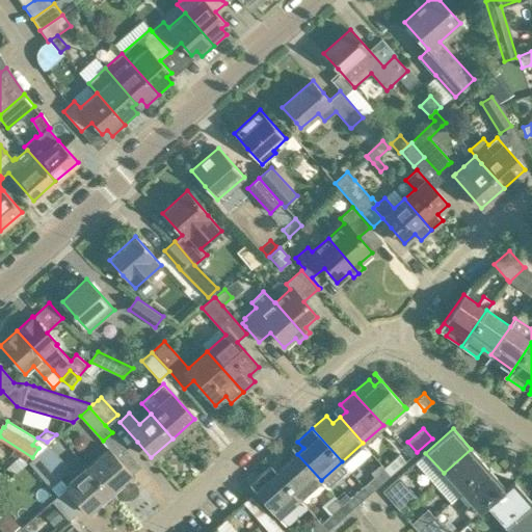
[(58,476),(68,467),(48,445),(38,454),(58,476)]
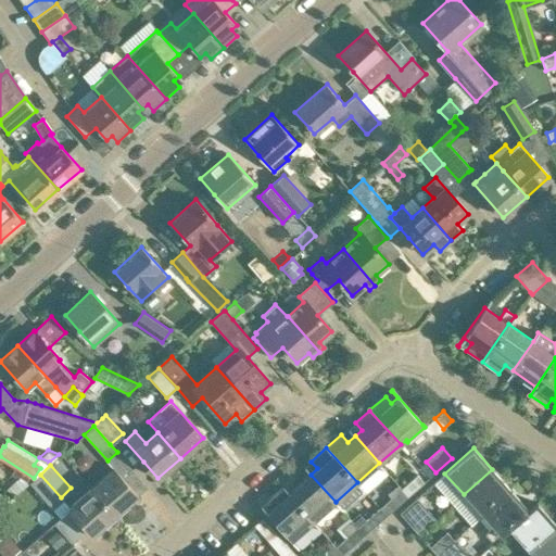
[(114,468),(91,488),(116,515),(138,495),(114,468)]
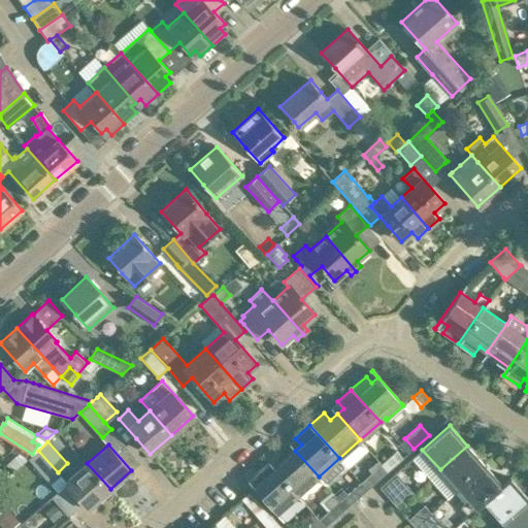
[(467,446),(440,469),(458,490),(486,466),(467,446)]
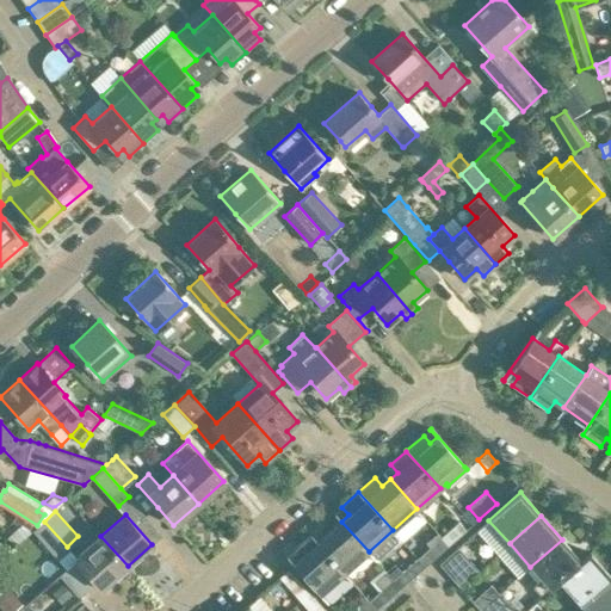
[(59,559),(69,549),(67,547),(44,522),(34,531),(59,559)]
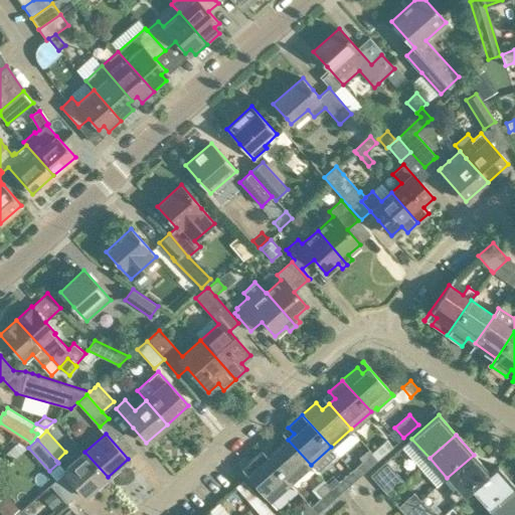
[(288,440),(269,457),(291,482),(311,465),(288,440)]
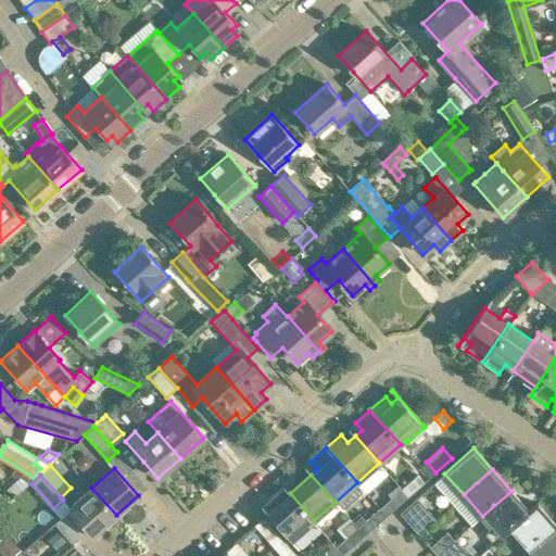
[(417,475),(402,489),(408,496),(424,482),(417,475)]
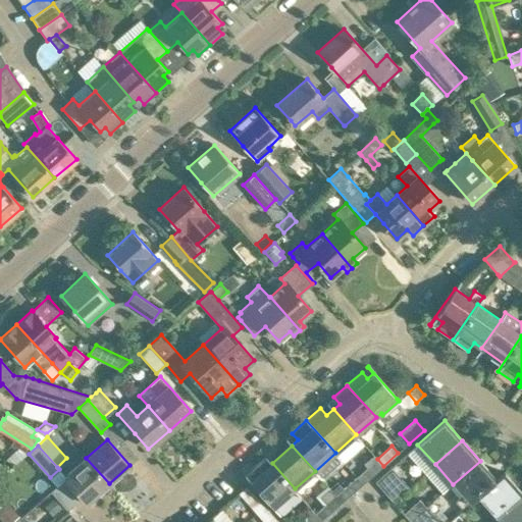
[(19,448),(7,460),(17,463),(28,455),(24,451),(19,448)]
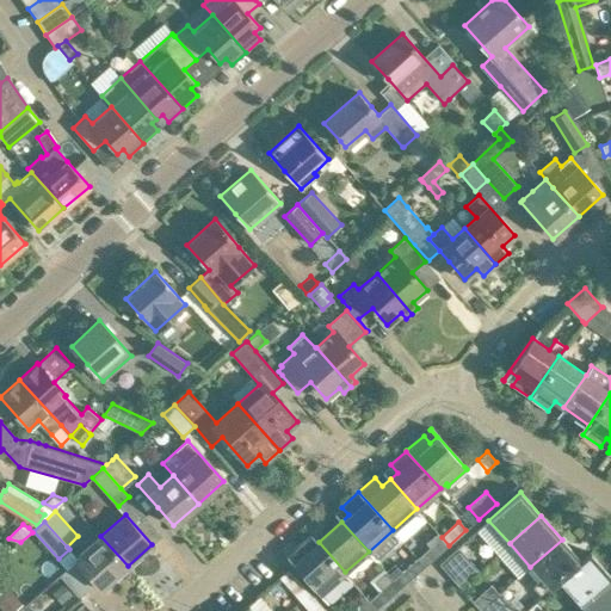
[(287,555),(287,556),(320,594),(338,578),(345,572),(319,542),(312,534),(294,549),(301,557),(294,563),(287,555)]
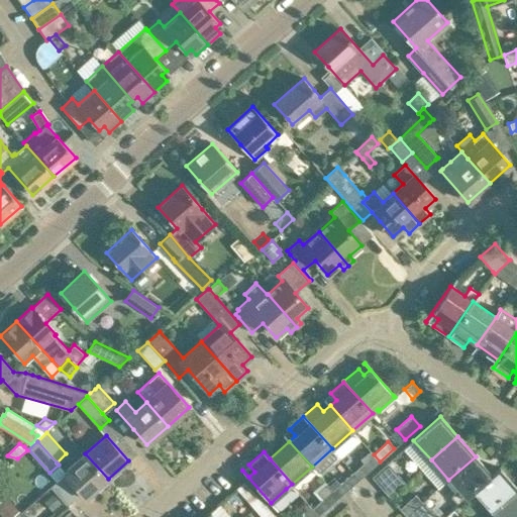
[(363,463),(358,468),(365,475),(380,461),(374,454),(373,455),(370,451),(359,459),(363,463)]
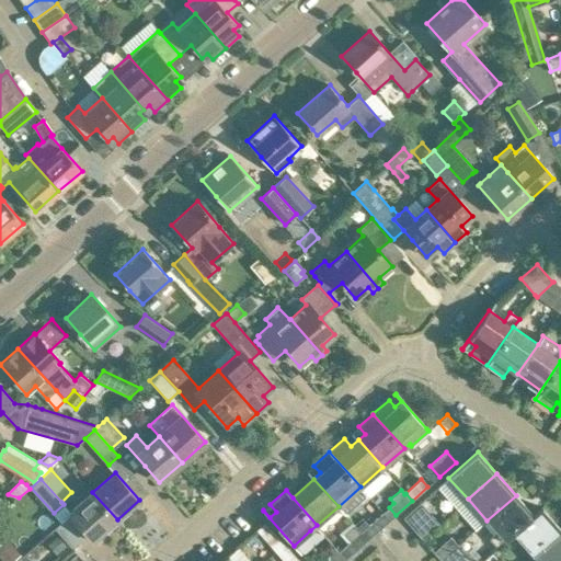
[(69,513),(79,524),(93,540),(117,519),(92,492),(70,512),(69,513)]
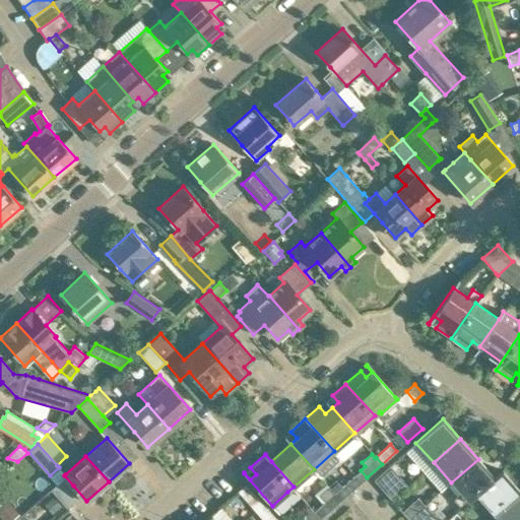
[(478,459),(451,482),(460,493),(453,499),(461,508),(467,501),(469,503),(476,496),(476,495),(496,477),(496,476),(495,477),(478,459)]
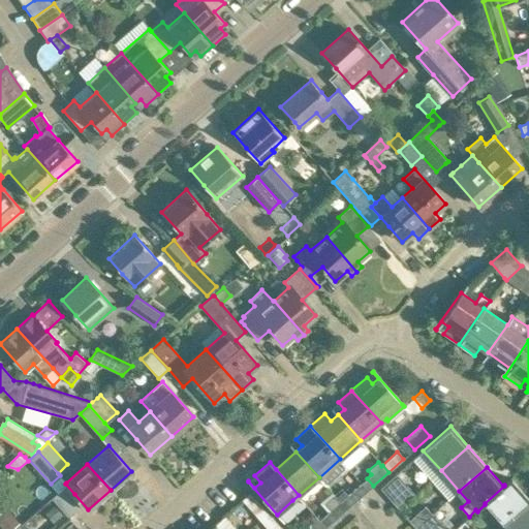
[(414,494),(396,473),(380,489),(398,508),(414,494)]
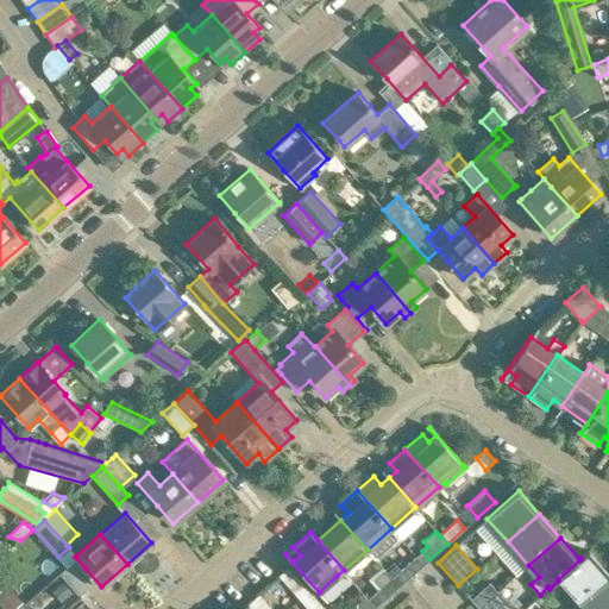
[(69,547),(58,557),(66,565),(75,557),(76,556),(69,547)]
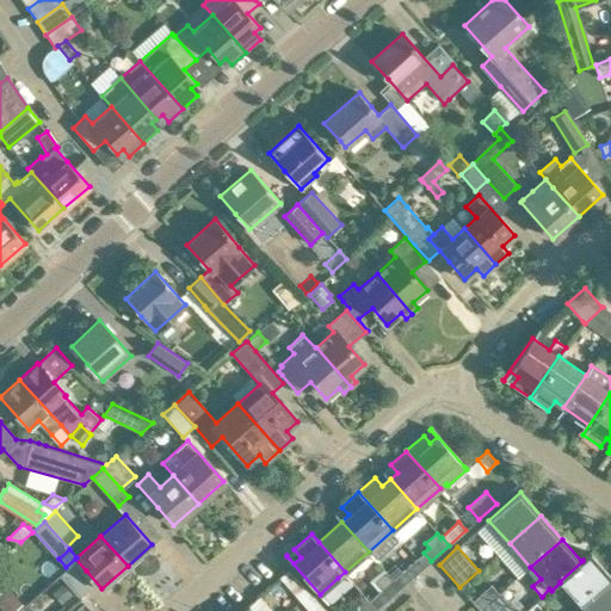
[(560,581),(560,582),(579,604),(590,594),(610,575),(591,553),(582,560),(582,561),(560,581)]
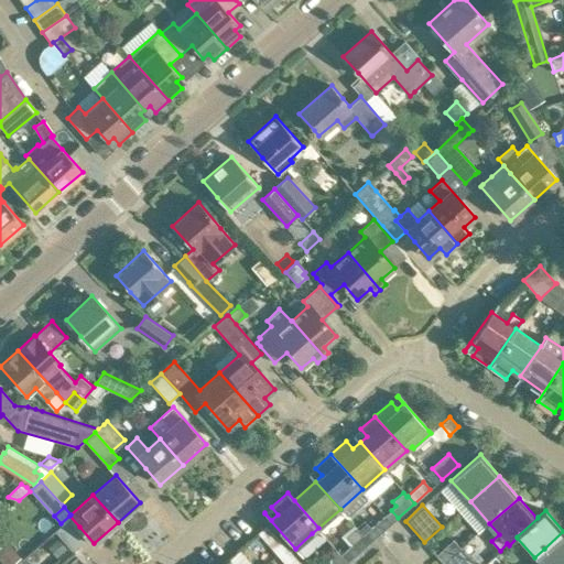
[(368,524),(360,531),(370,542),(392,523),(386,516),(370,528),(368,524)]
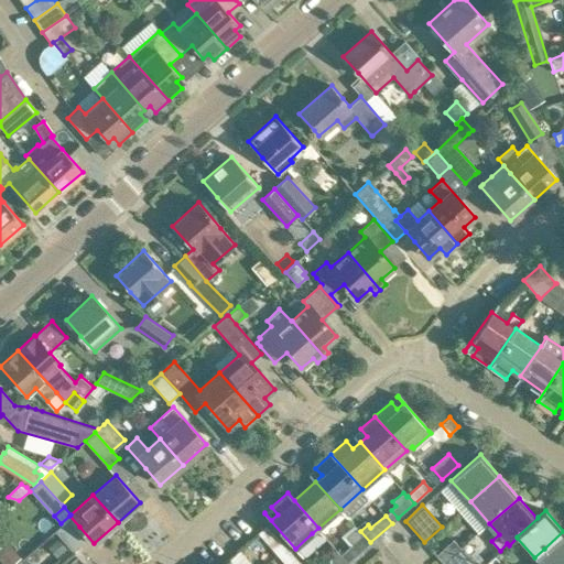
[(266,525),(258,533),(277,554),(285,548),(266,525)]
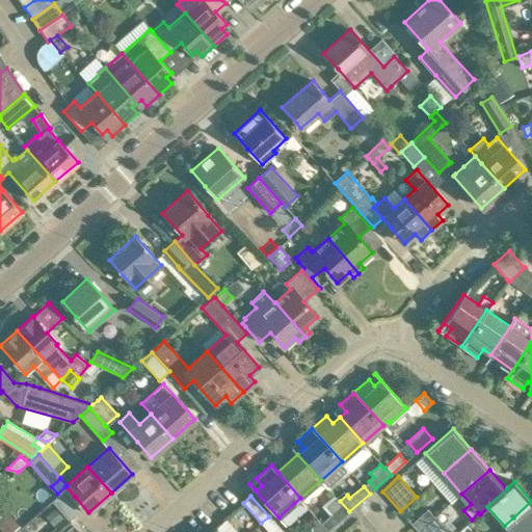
[(337,498),(326,507),(331,513),(326,519),(333,526),(349,511),(340,501),(337,498)]
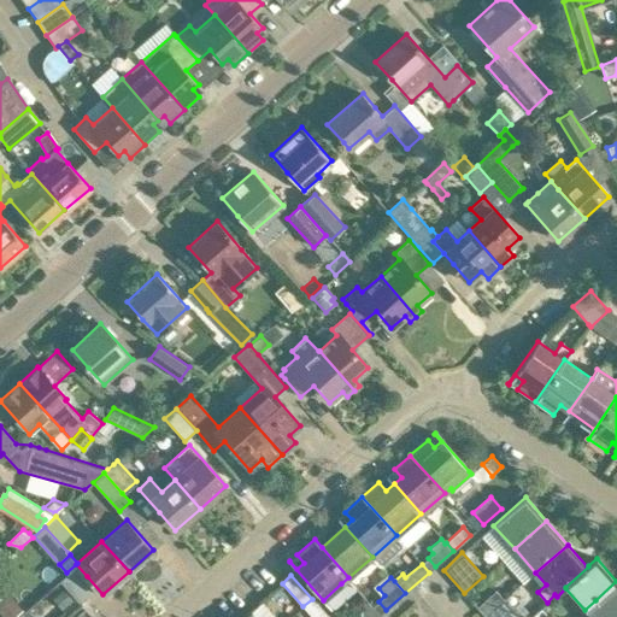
[(616,616),(616,580),(616,581),(595,600),(585,610),(591,616),(616,616)]
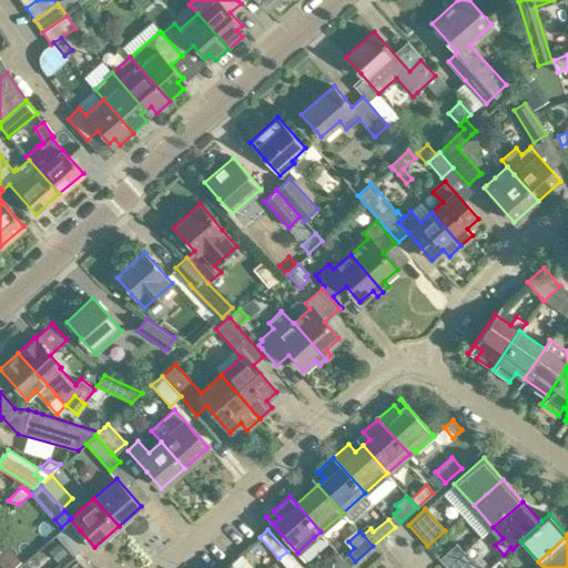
[(58,543),(49,550),(57,560),(66,551),(58,543)]
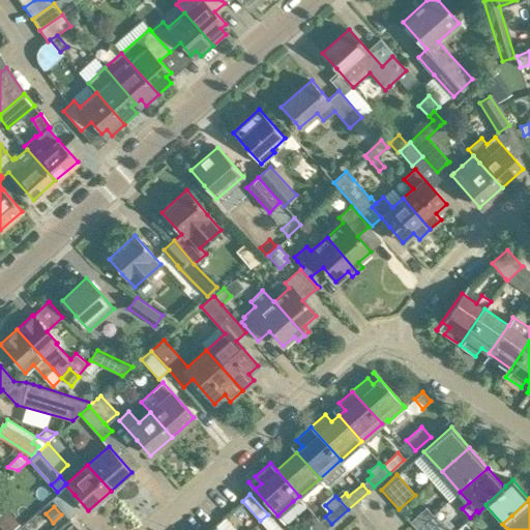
[(425,507),(410,522),(416,529),(432,516),(425,507)]
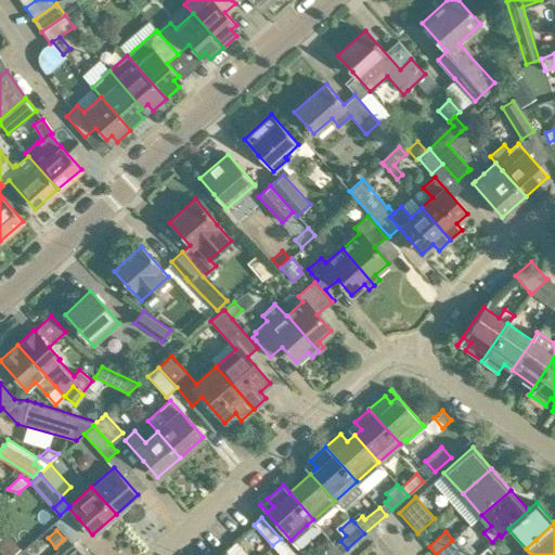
[(7,532),(0,537),(0,552),(2,554),(9,554),(18,549),(7,532)]
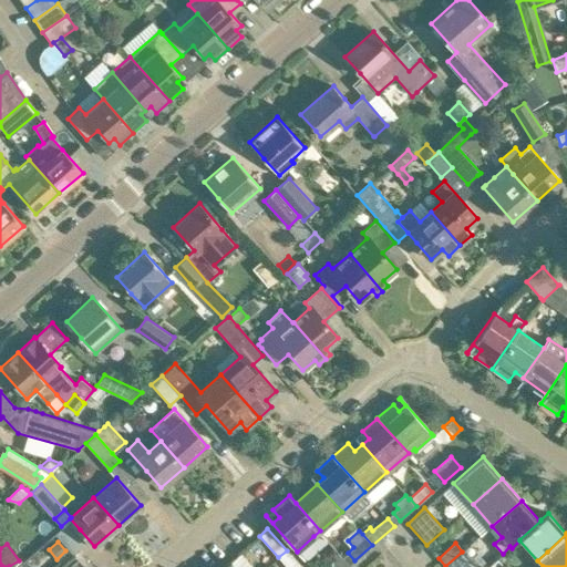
[(462,552),(445,566),(446,566),(481,566),(473,557),(476,553),(470,545),(463,552),(462,552)]
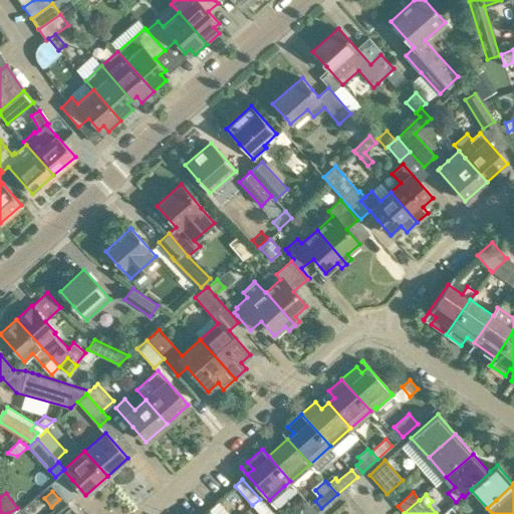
[(229,513),(218,501),(203,513),(229,513)]
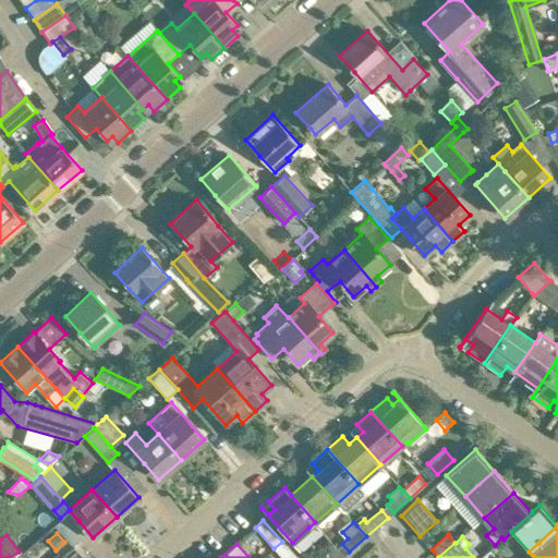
[(296,557),(287,546),(278,553),(282,557),(296,557)]
